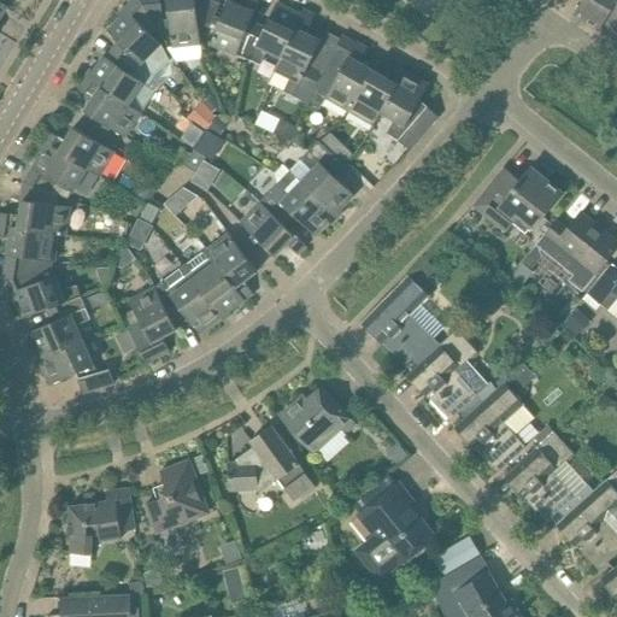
[(122,17),(109,30),(118,41),(154,78),(158,72),(170,60),(162,45),(151,33),(156,29),(141,0),(133,0),(119,15),(122,17)]
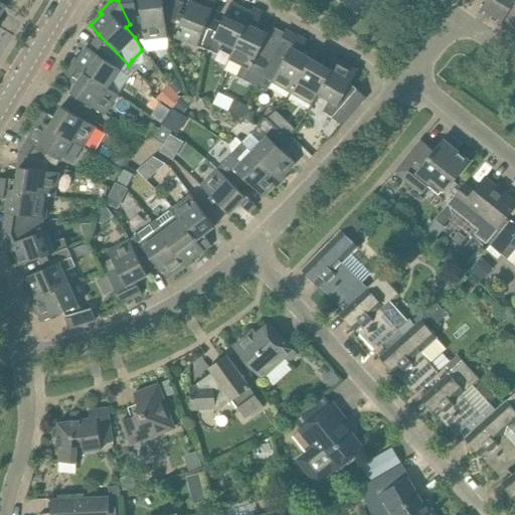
[(137,23),(136,13),(134,0),(118,0),(130,24),(137,23)]
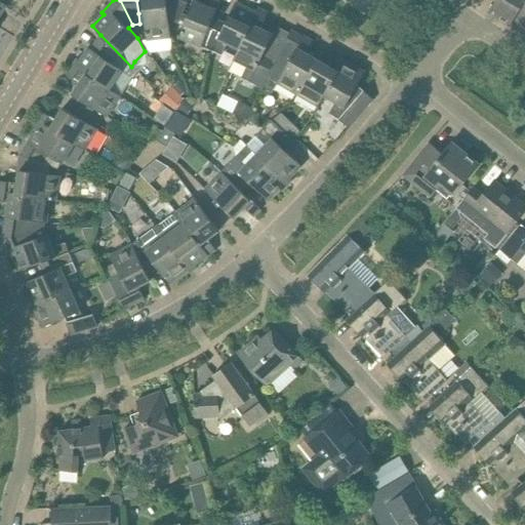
[(170,4),(172,0),(143,0),(144,4),(148,40),(171,38),(169,19),(167,4),(170,4)]
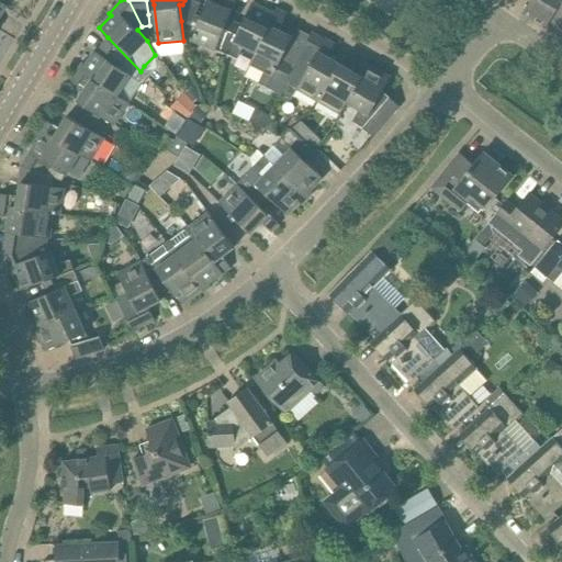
[(192,24),(197,14),(201,0),(184,0),(182,4),(179,4),(181,21),(192,24)]
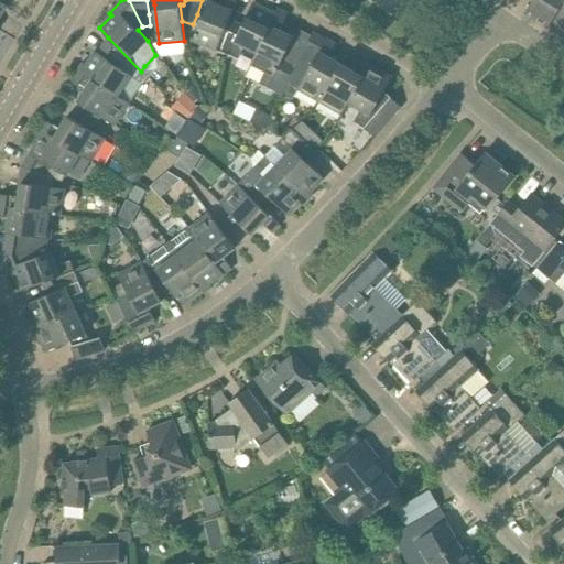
[(217,51),(230,19),(237,0),(225,0),(224,6),(208,0),(203,17),(193,41),(217,51)]
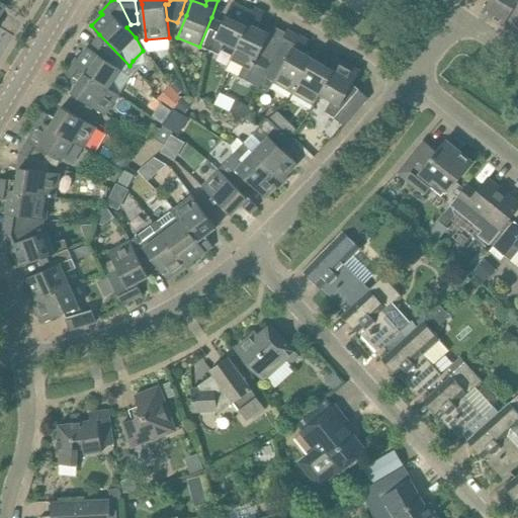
[(517,0),(490,0),(483,11),(504,24),(508,18),(517,0)]
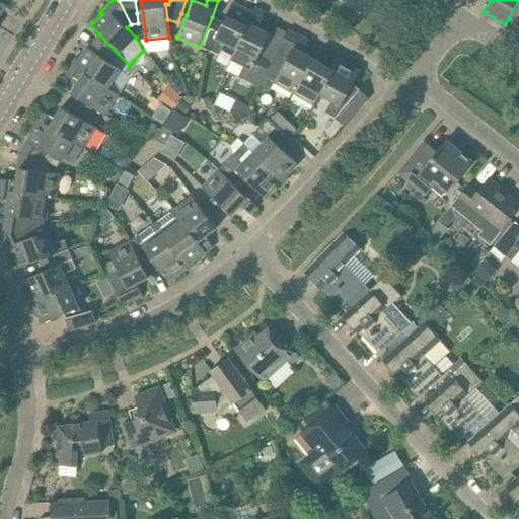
[(518,0),(509,18),(518,24),(518,0)]
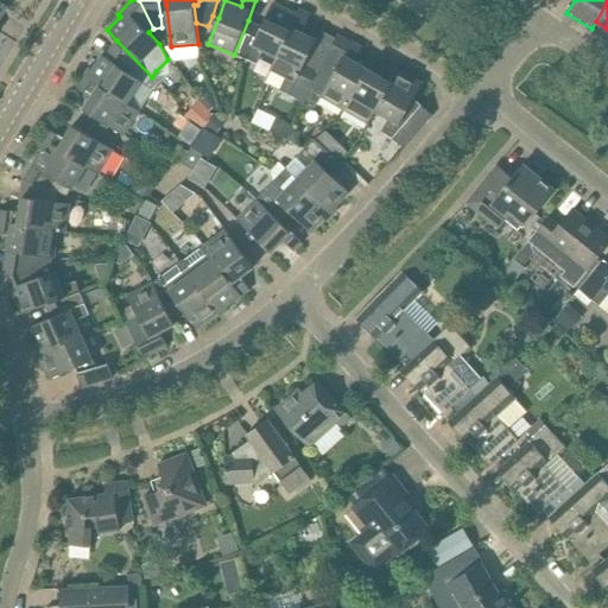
[(278,57),(298,14),(273,2),(261,27),(248,20),(234,55),(246,59),(257,64),(264,50),(277,57),(278,57)]
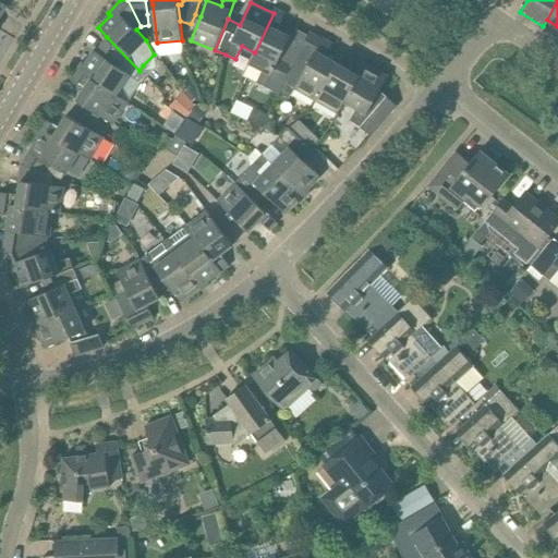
[(291,69),(299,53),(286,47),(291,36),(278,29),(286,13),(276,9),(274,13),(255,52),(254,52),(249,63),(263,71),(257,82),(279,93),(284,82),(291,69)]
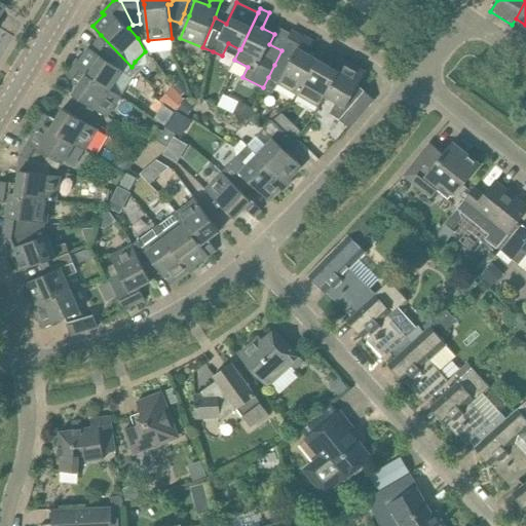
[(294,30),(282,50),(268,77),(299,95),(318,60),(307,52),(313,41),(305,36),(302,40),(292,34),(294,30)]
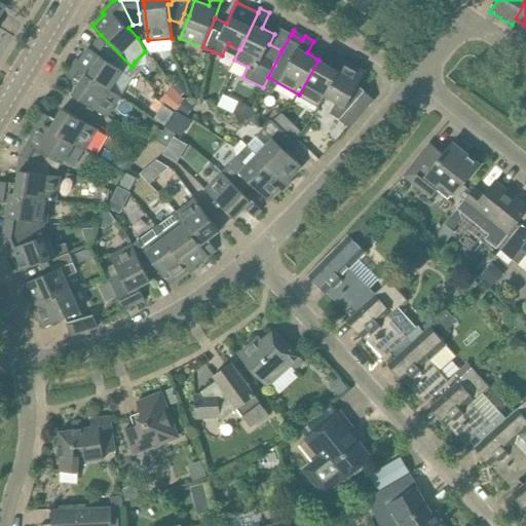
[(78,59),(73,66),(86,75),(87,75),(111,89),(123,71),(126,74),(132,67),(101,35),(91,49),(89,47),(80,61),(78,59)]
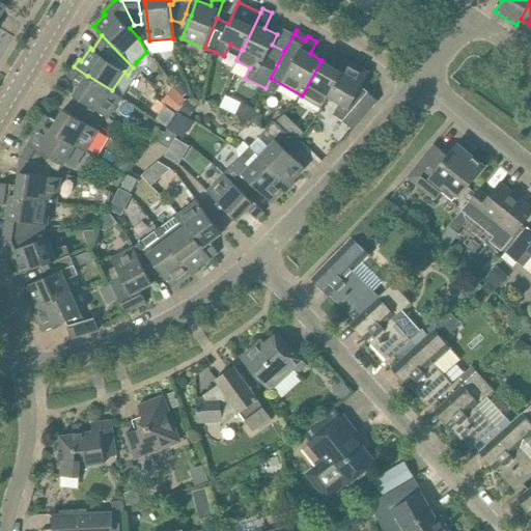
[(352,57),(342,52),(334,66),(322,60),(302,95),(323,108),(330,96),(350,61),(352,57)]
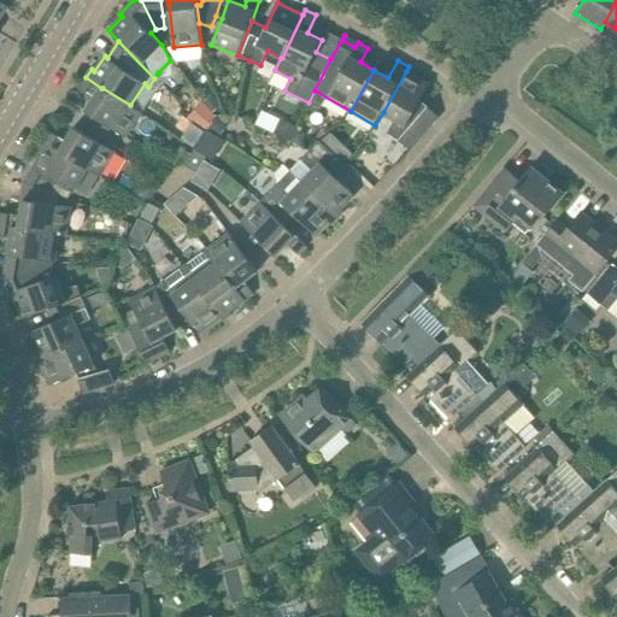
[(429,84),(406,71),(383,112),(395,119),(388,133),(399,140),(411,150),(440,116),(428,106),(421,115),(415,110),(429,84)]
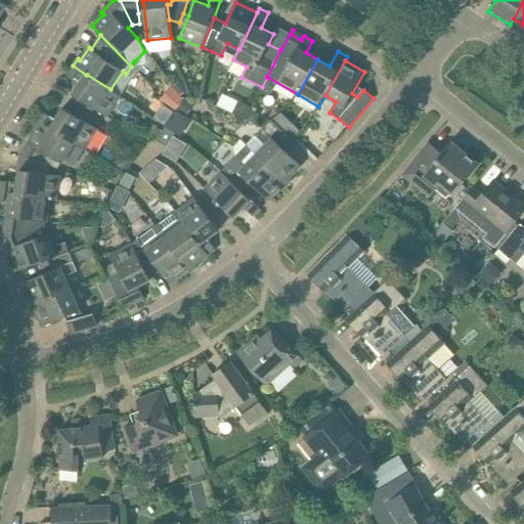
[(121,95),(111,89),(87,75),(86,75),(73,66),(68,74),(81,82),(73,93),(107,116),(121,95)]
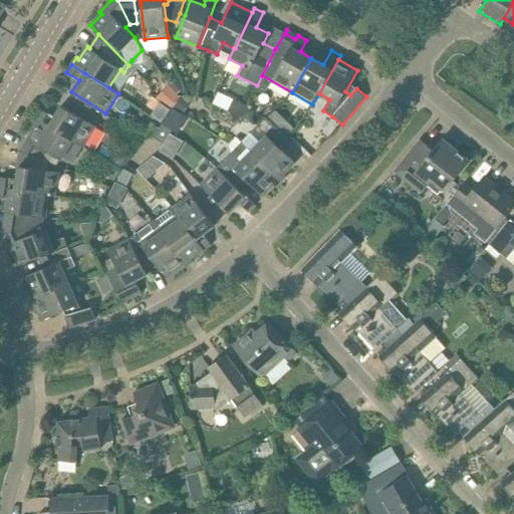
[(178,79),(171,84),(178,94),(185,88),(178,79)]
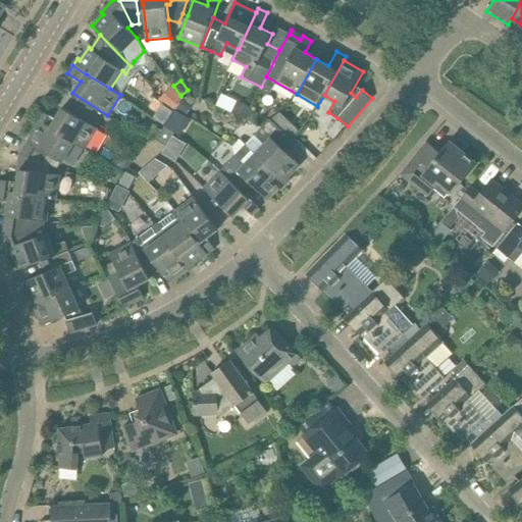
[(183,98),(172,87),(160,99),(175,110),(183,98)]
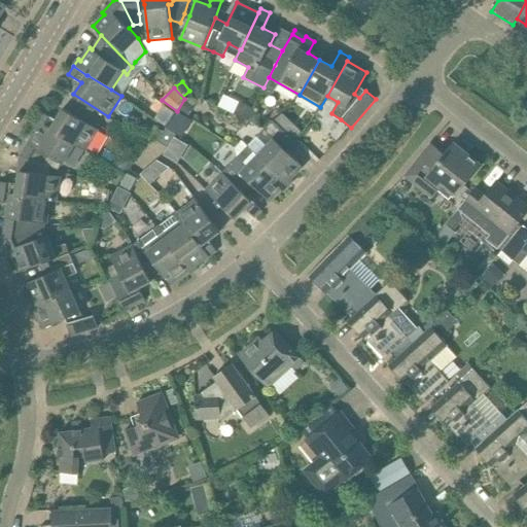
[(99,130),(84,120),(64,108),(57,120),(43,112),(38,119),(76,142),(86,149),(99,130)]
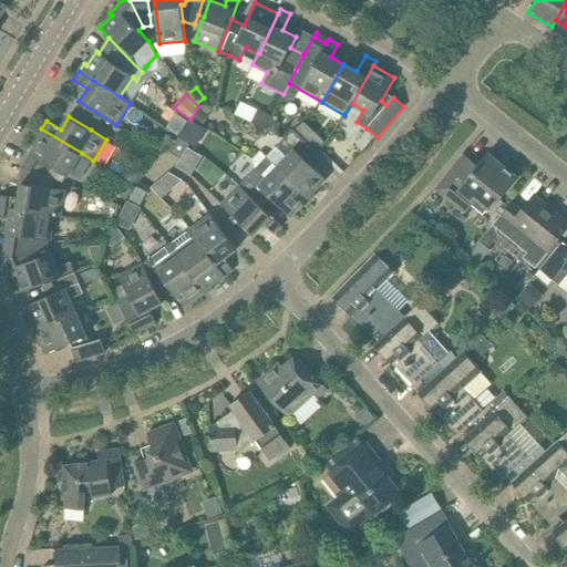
[(305,122),(295,130),(301,136),(303,138),(312,130),(305,122)]
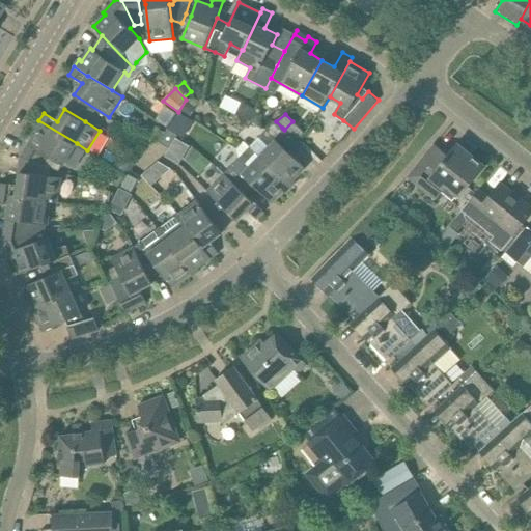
[(64,164),(77,143),(38,120),(34,129),(36,130),(21,157),(51,166),(60,169),(63,163),(64,164)]
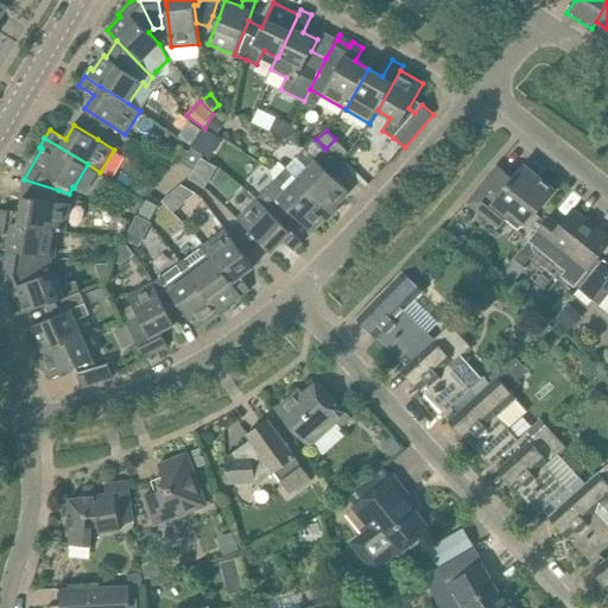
[(325,149),(323,146),(316,139),(315,138),(297,157),(309,168),(297,178),(330,213),(350,192),(330,173),(341,163),(325,149)]
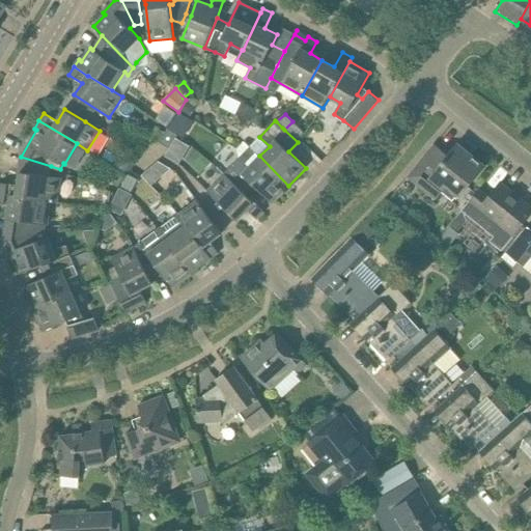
[(165,133),(159,129),(152,139),(159,142),(165,133)]
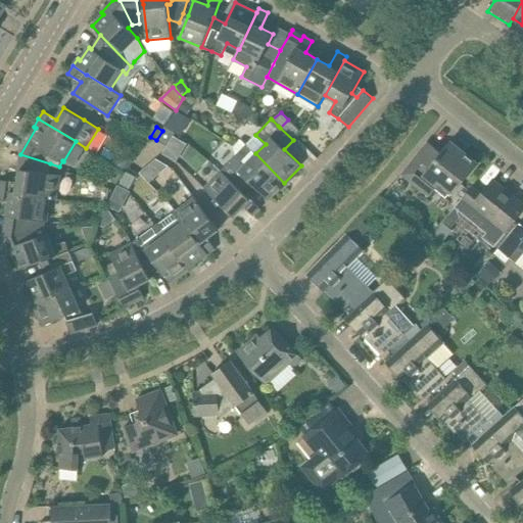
[(156,140),(167,146),(168,147),(169,145),(174,137),(176,133),(165,127),(162,131),(156,140)]
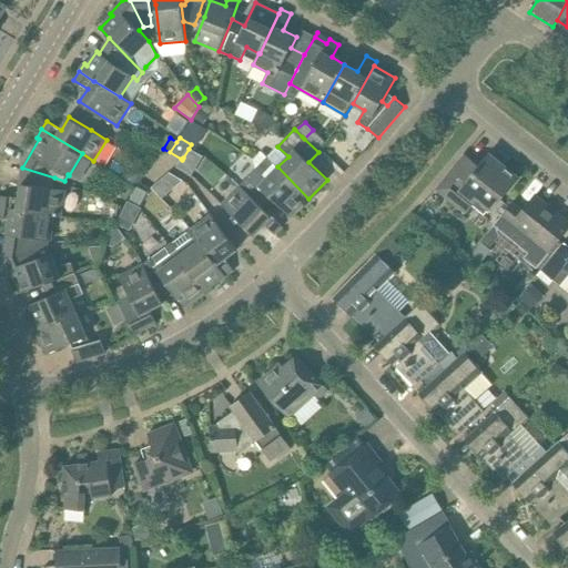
[(189,149),(183,158),(198,165),(203,158),(189,149)]
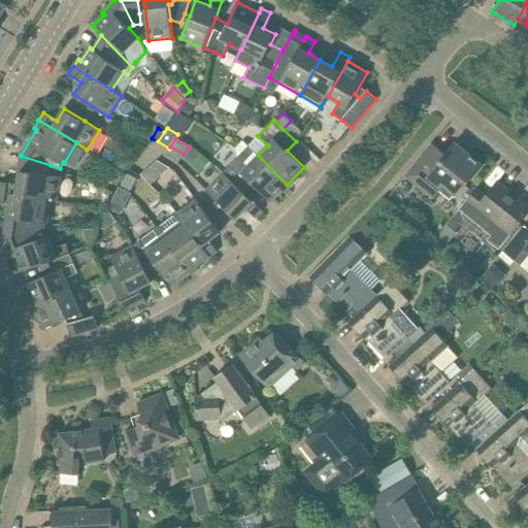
[(287,185),(258,155),(242,140),(236,147),(238,157),(224,172),(245,194),(254,185),(270,201),(287,185)]
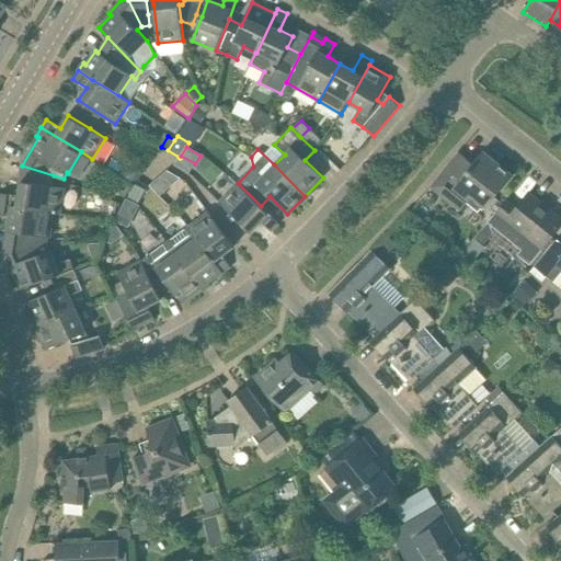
[(483,210),(497,192),(512,175),(483,152),(473,164),(459,153),(432,187),(460,210),(469,199),(483,210)]
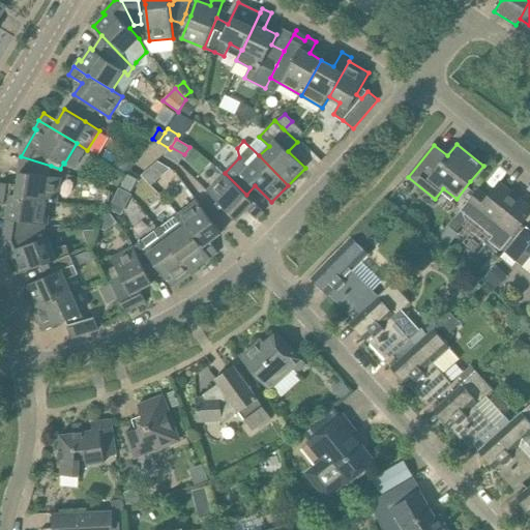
[(59,170),(60,169),(51,166),(21,156),(19,172),(20,173),(19,185),(0,182),(0,192),(51,201),(58,202),(62,176),(49,175),(51,167),(59,170)]
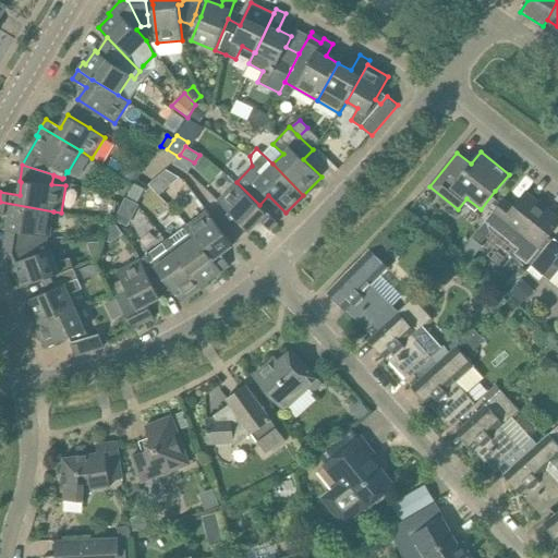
[(164,166),(152,185),(165,194),(177,174),(164,166)]
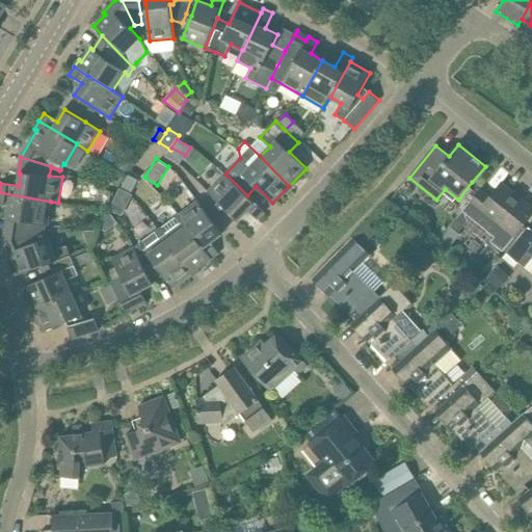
[(265,212),(247,195),(225,174),(208,191),(238,220),(247,210),(258,219),(265,212)]
